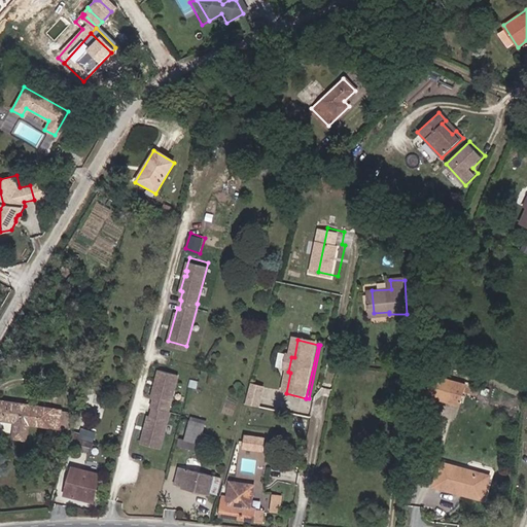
[(161,445),(170,408),(169,407),(178,371),(160,365),(157,376),(160,377),(157,382),(155,381),(152,394),(154,394),(152,403),(153,403),(151,412),(149,411),(145,424),(147,424),(146,429),(144,428),(141,440),(161,445)]
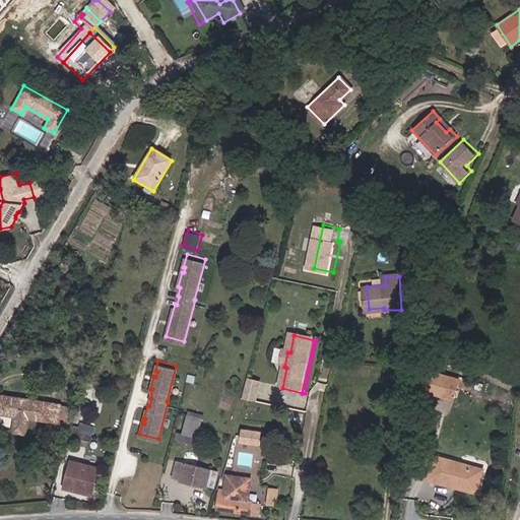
[(454,377),(435,371),(429,390),(448,396),(454,377)]
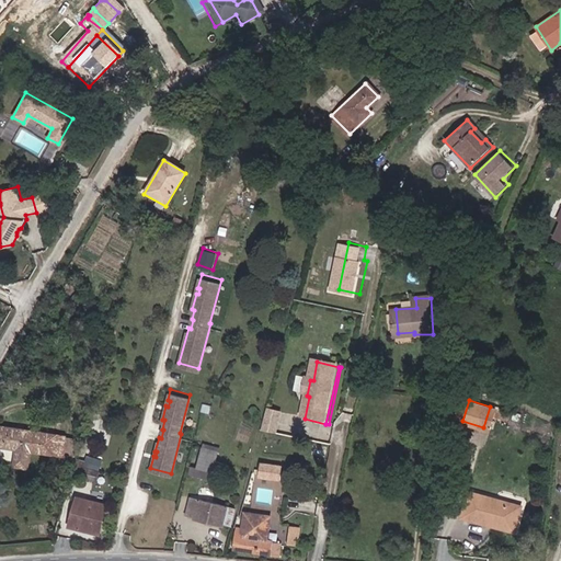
[(268,405),(262,428),(278,433),(284,410),(268,405)]
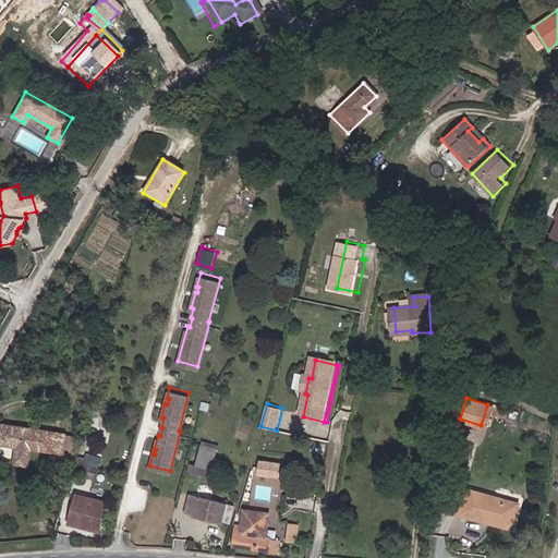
[(500,409),(487,404),(481,425),(494,428),(497,416),(500,409)]
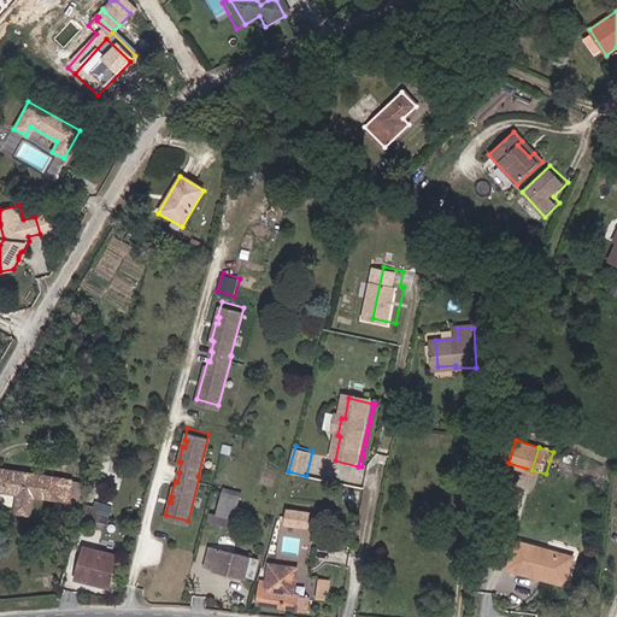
[(568,456),(553,452),(550,460),(565,465),(568,456)]
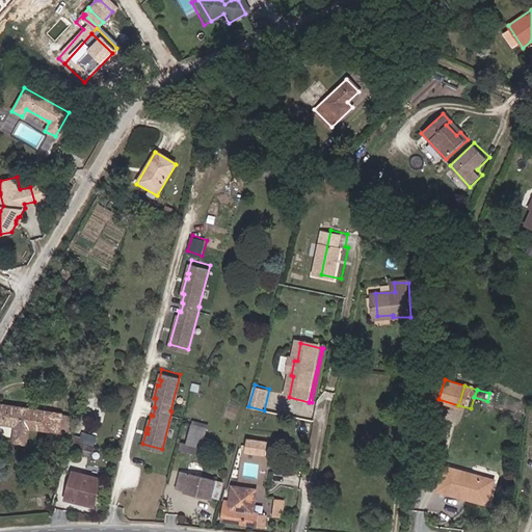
[(62,407),(0,401),(0,419),(19,421),(17,436),(28,437),(30,421),(31,416),(41,417),(41,422),(49,423),(49,425),(61,426),(62,407)]
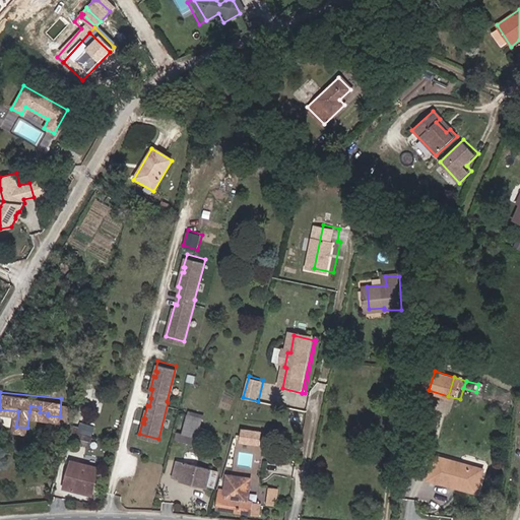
[(71,399),(61,398),(60,416),(69,417),(71,399)]
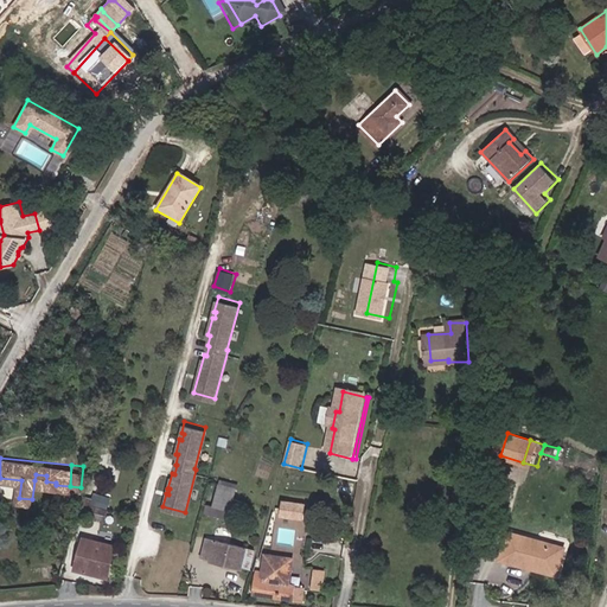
[(230,510),(230,508),(235,489),(216,483),(211,505),(230,510)]
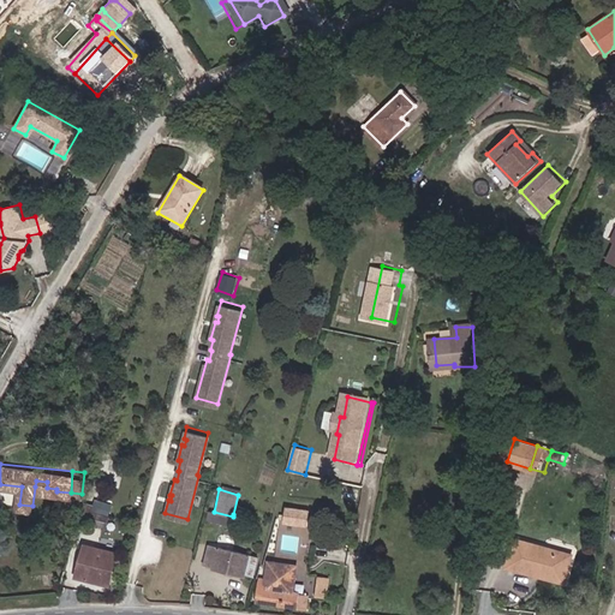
[(85,497),(81,517),(91,519),(91,518),(95,508),(96,501),(85,497)]
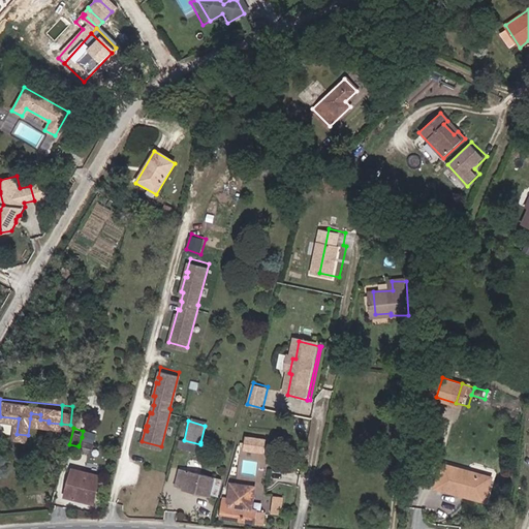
[(250,439),(263,442),(266,435),(252,432),(250,439)]
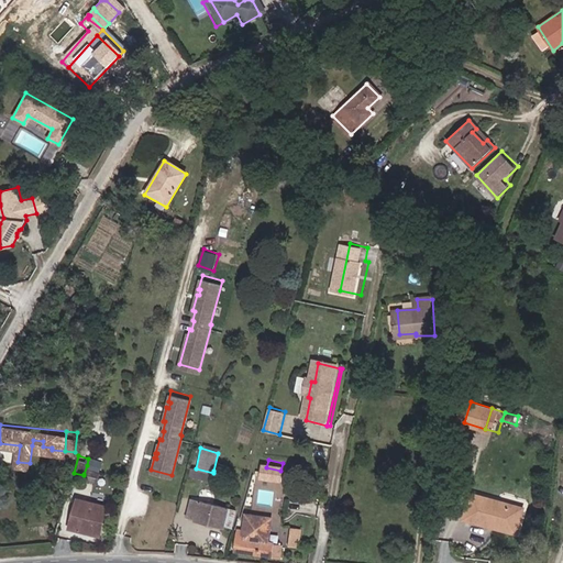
[(87,465),(84,474),(99,478),(101,470),(87,465)]
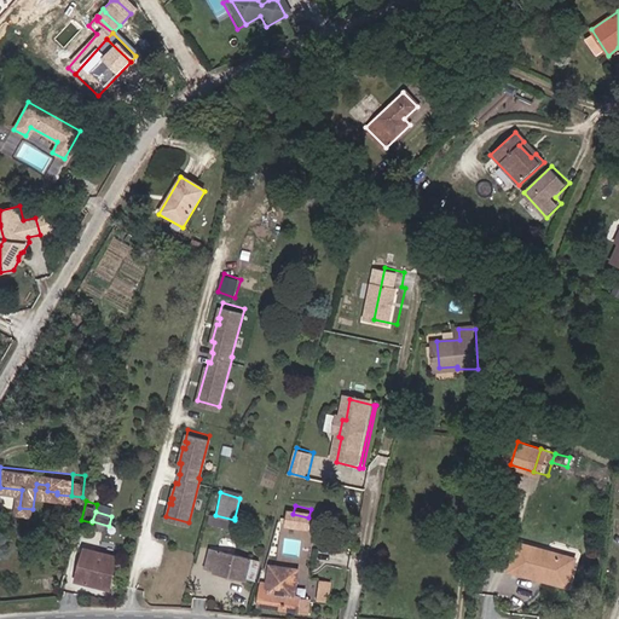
[(307,528),(308,518),(293,514),(291,513),(288,525),(307,528)]
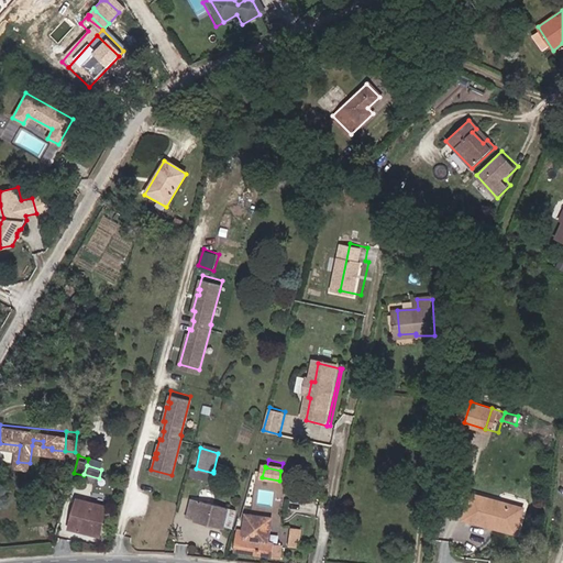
[(188,478),(200,481),(201,473),(190,471),(188,478)]
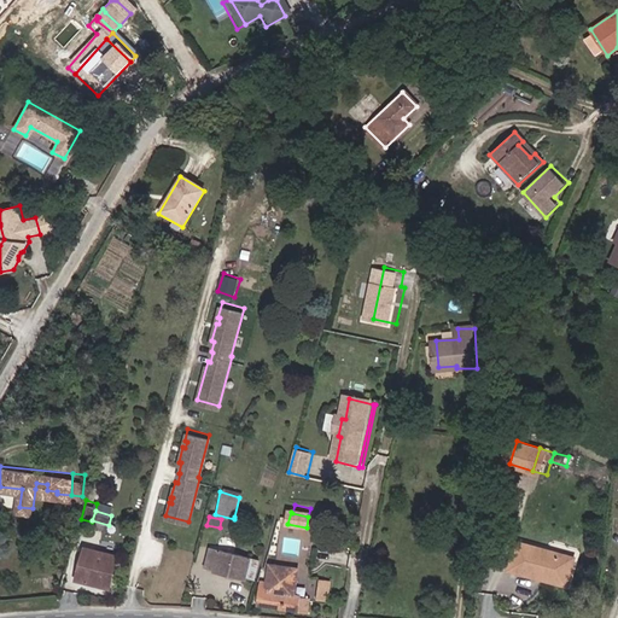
[(548,569),(575,577),(582,557),(523,538),(516,566),(528,570),(526,573),(546,577),(548,569)]
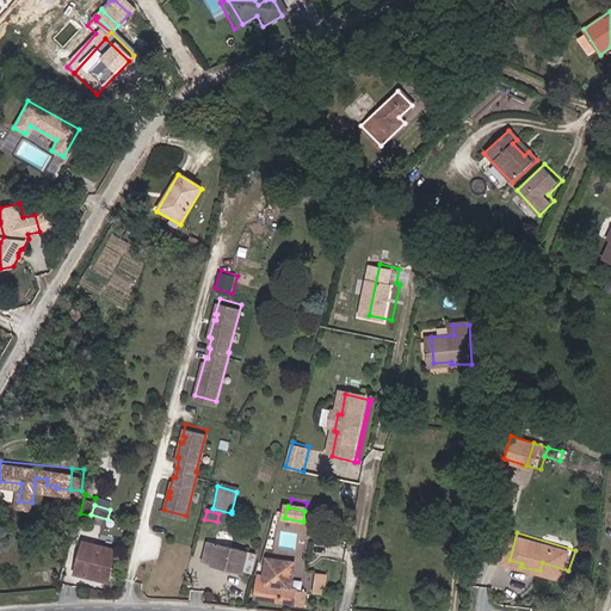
[(242,573),(242,571),(247,551),(248,549),(208,539),(202,562),(242,573)]
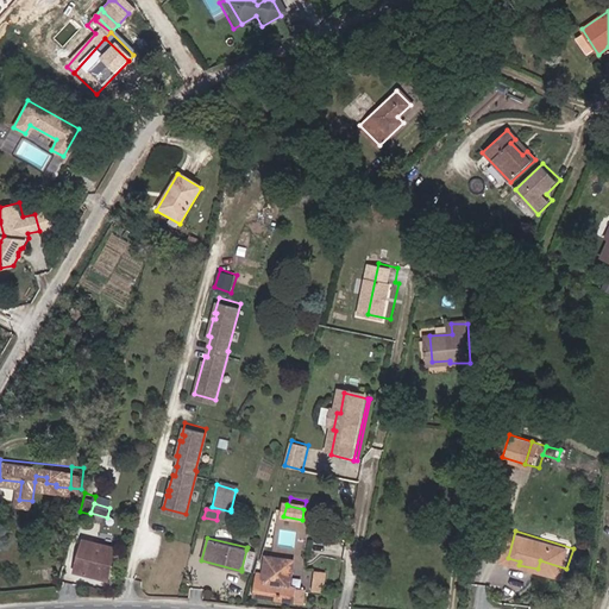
[(108,578),(117,547),(85,540),(77,570),(108,578)]
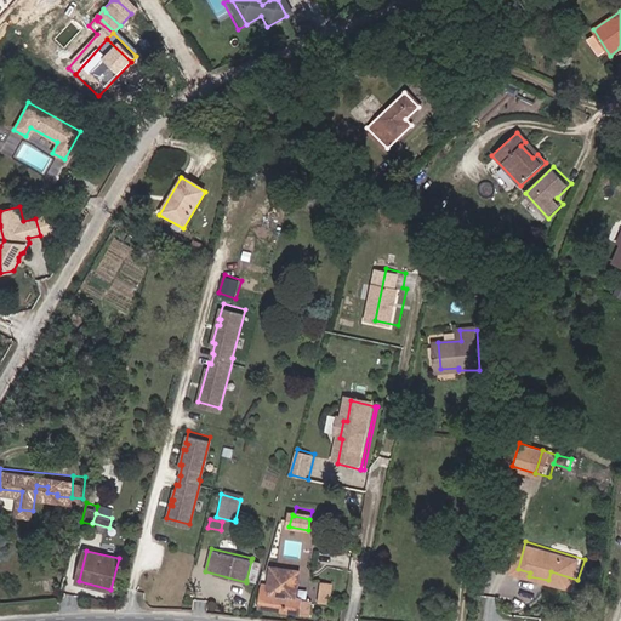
[(251,560),(246,580),(256,584),(261,563),(251,560)]
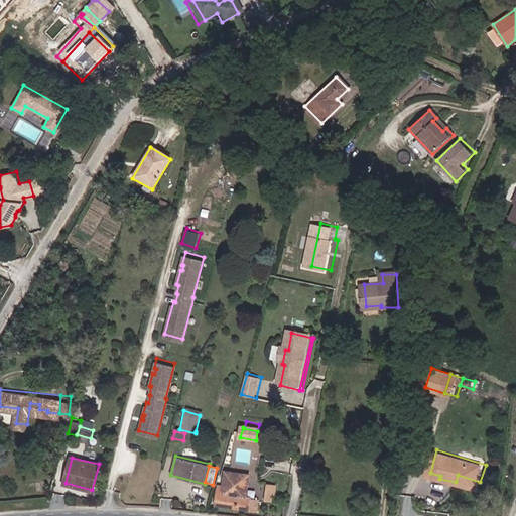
[(246,497),(248,475),(226,473),(226,477),(225,477),(224,487),(217,486),(215,506),(258,511),(259,498),(246,497)]
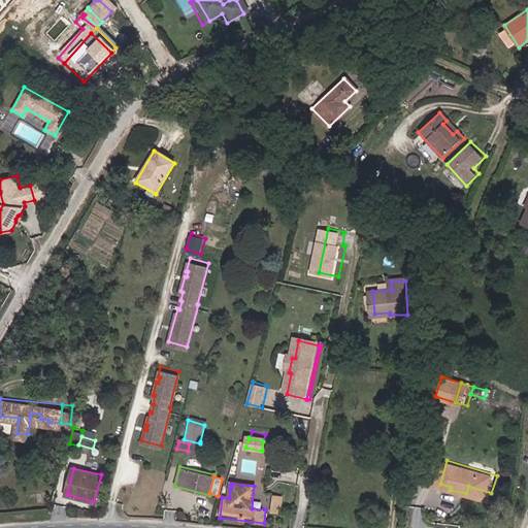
[(489,500),(491,493),(468,486),(466,493),(489,500)]
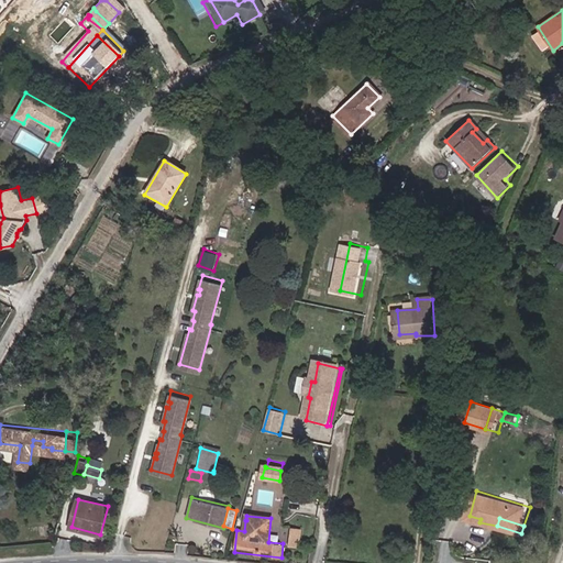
[(293,527),(290,545),(300,547),(302,528),(293,527)]
